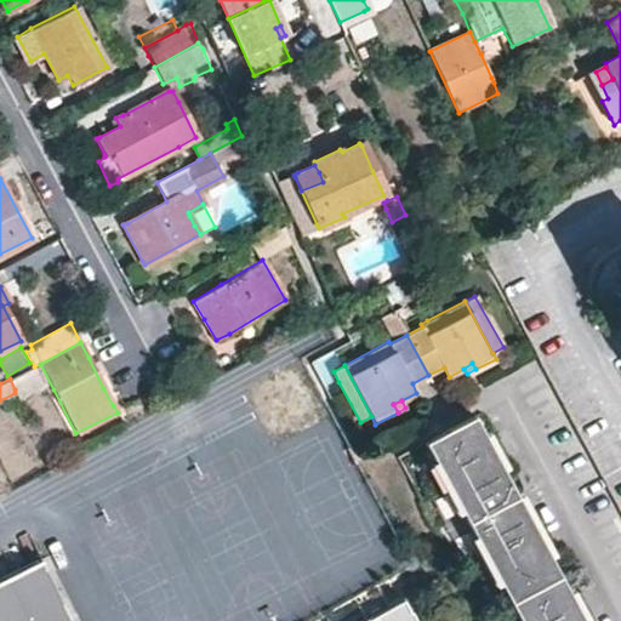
[(581,620),(472,417),(422,442),(518,620),(581,620)]
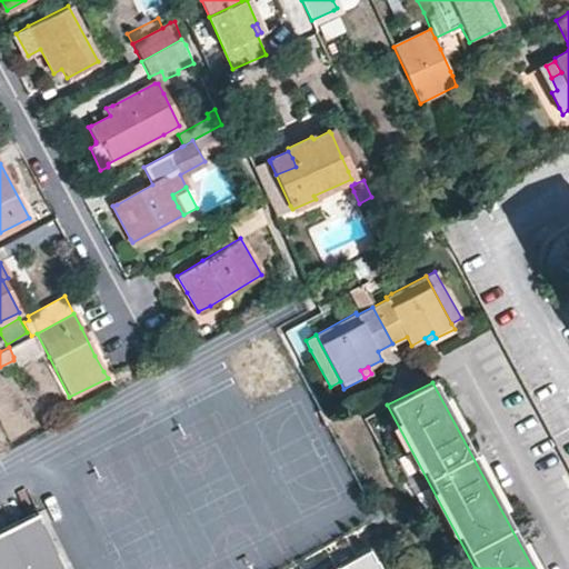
[(0,568),(65,568),(37,513),(31,512),(0,528),(0,568)]
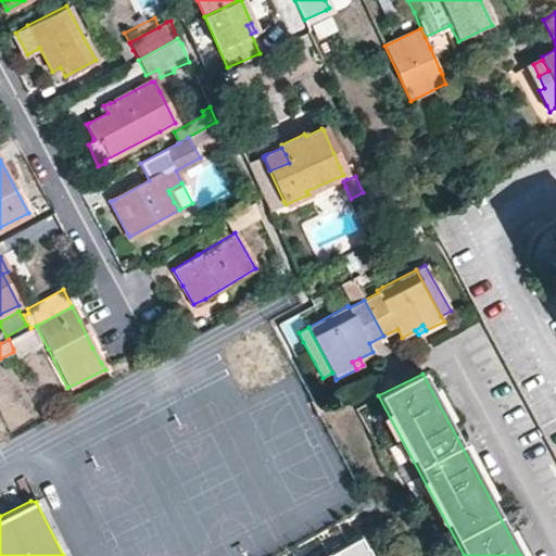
[(373,555),(361,532),(346,540),(338,523),(293,550),(295,555),(373,555)]
